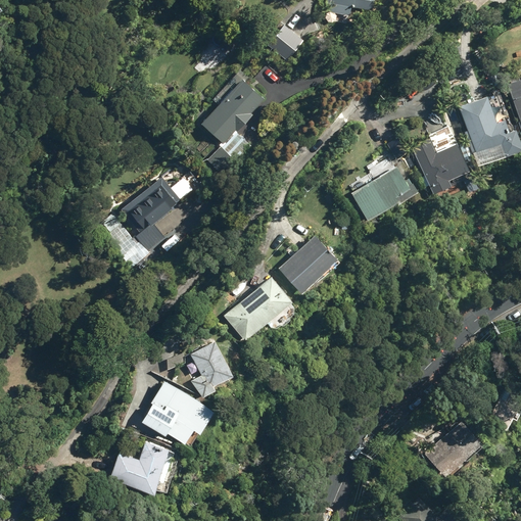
[(327,0),(326,12),(349,16),(351,7),(373,11),(374,0),(327,0)]
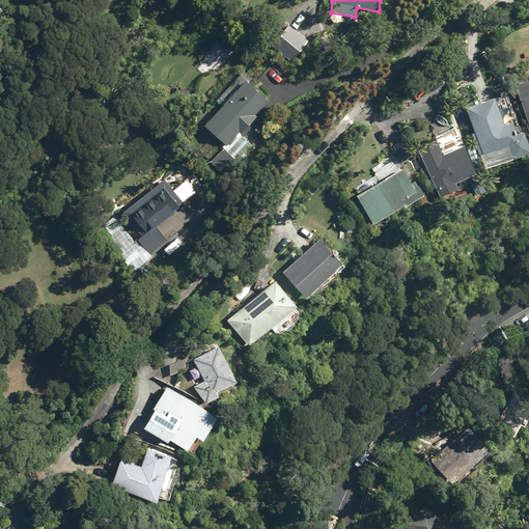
[(272,46),(291,61),(308,42),(288,26),(272,46)]
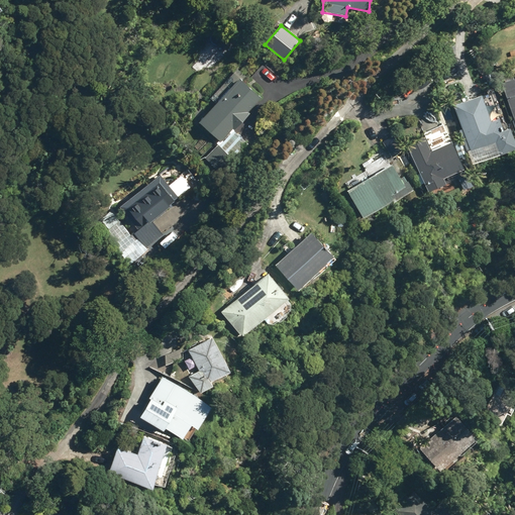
[(205,160),(224,177),(248,149),(231,134),(248,114),(247,113),(261,98),(239,79),(237,81),(231,76),(210,99),(216,104),(199,123),(219,141),(216,144),(217,145),(205,160)]
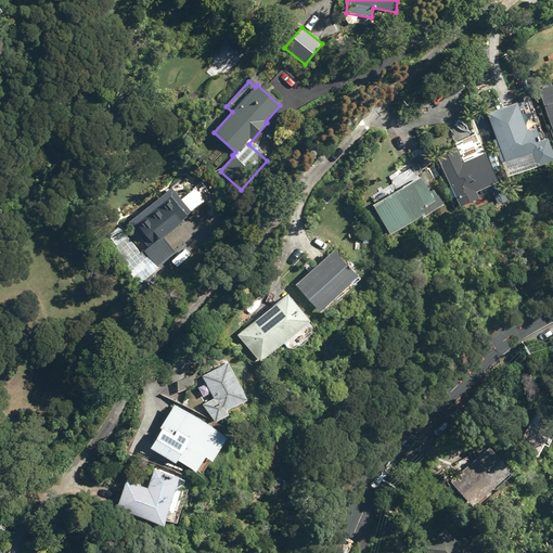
[(552,85),(539,90),(552,131),(552,85)]
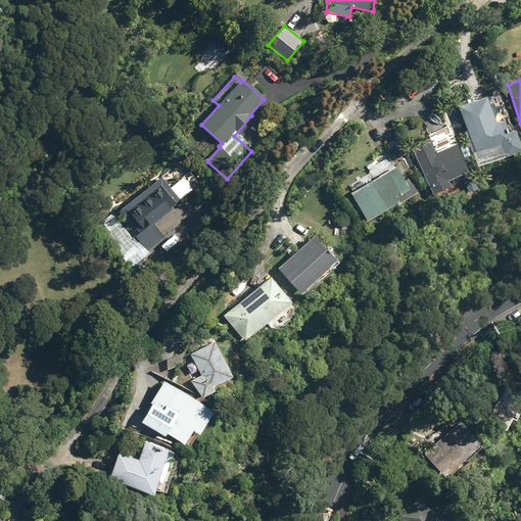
[(502,143),(507,155),(520,150),(520,139),(517,130),(511,133),(506,121),(499,123),(487,96),(460,106),(477,152),(502,143)]
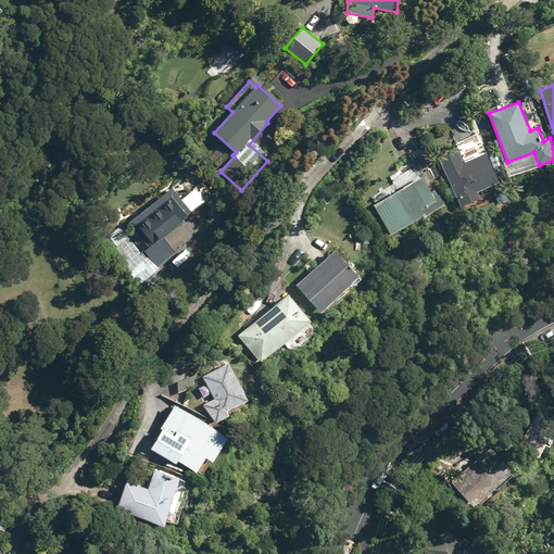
[(423,147),(412,154),(422,172),(433,164),(423,147)]
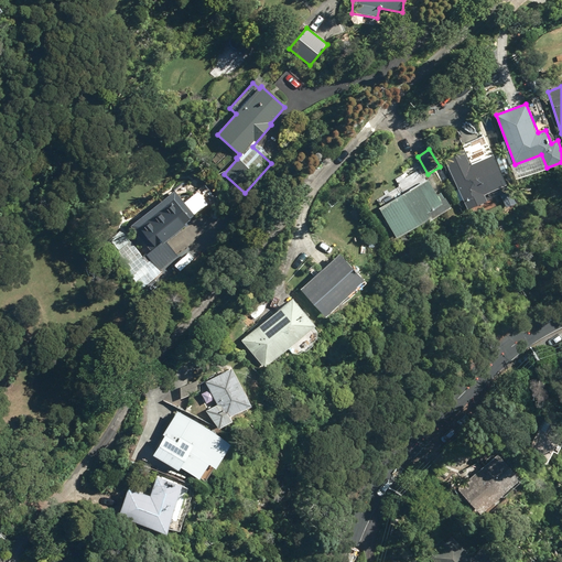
[(463,195),(468,208),(488,200),(485,193),(508,183),(495,154),(471,165),(463,150),(445,158),(457,185),(453,188),(457,198),(463,195)]
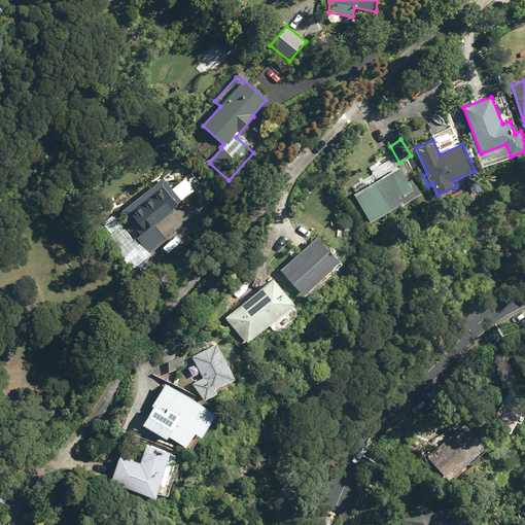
[(354,195),(371,222),(400,205),(401,206),(421,195),(415,184),(414,185),(411,180),(408,182),(398,168),(397,170),(394,165),(380,173),(383,178),(354,195)]
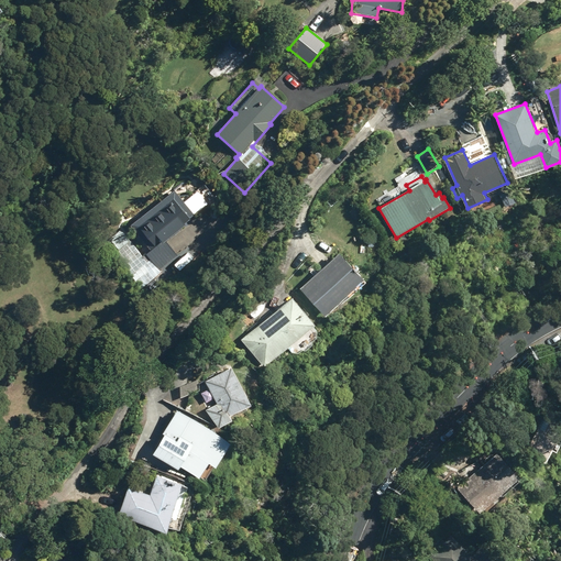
[(151,262),(158,272),(177,256),(164,242),(190,221),(189,220),(194,216),(174,191),(130,227),(150,251),(142,257),(147,264),(151,262)]
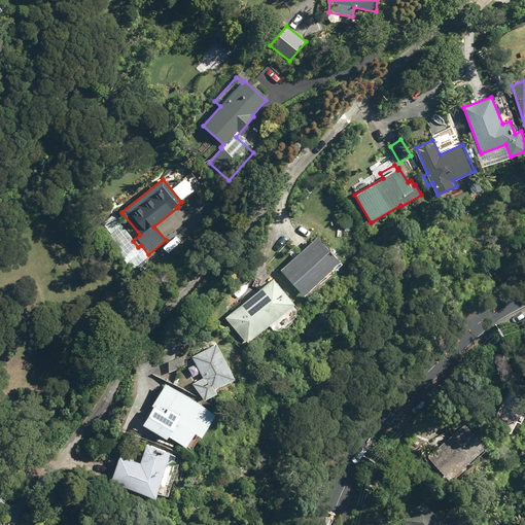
[(282,271),(305,295),(341,263),(318,238),(282,271)]
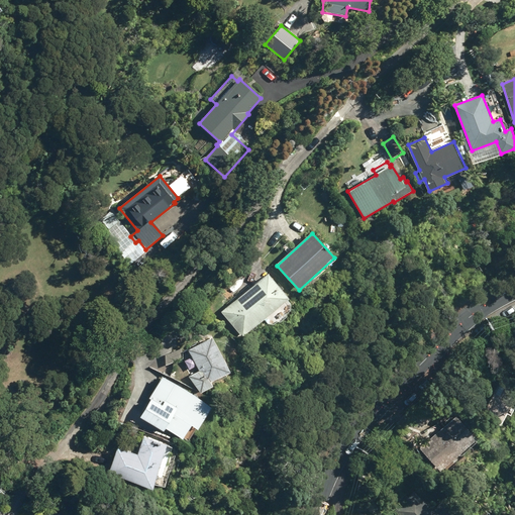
[(220,312),(240,338),(290,299),(270,274),(220,312)]
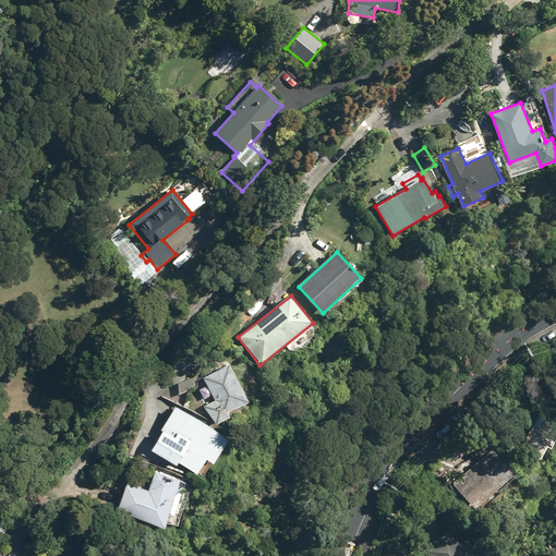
[(202,378),(215,401),(203,408),(216,425),(230,418),(228,413),(251,401),(229,363),(202,378)]
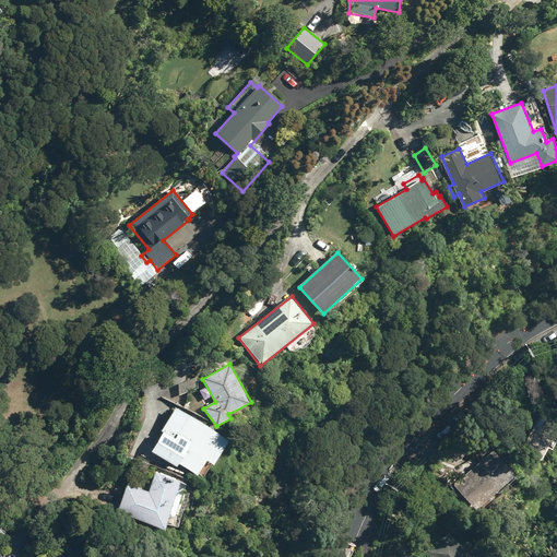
[(211,428),(175,407),(160,433),(166,436),(157,451),(200,476),(210,460),(208,458),(221,435),(210,429),(211,428)]
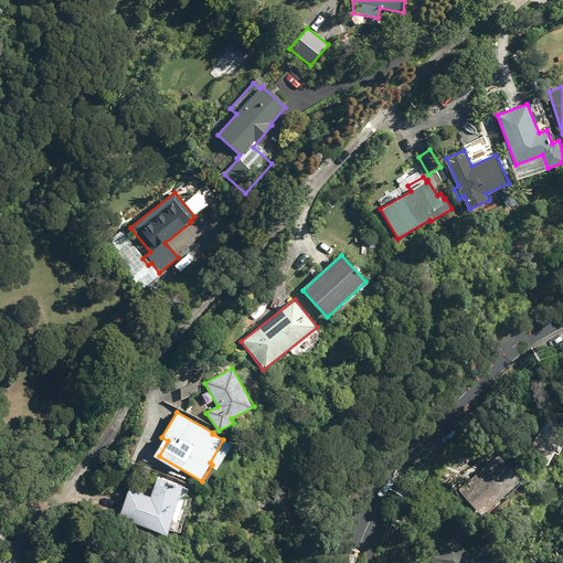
[(534,459),(548,466),(561,439),(548,433),(534,459)]
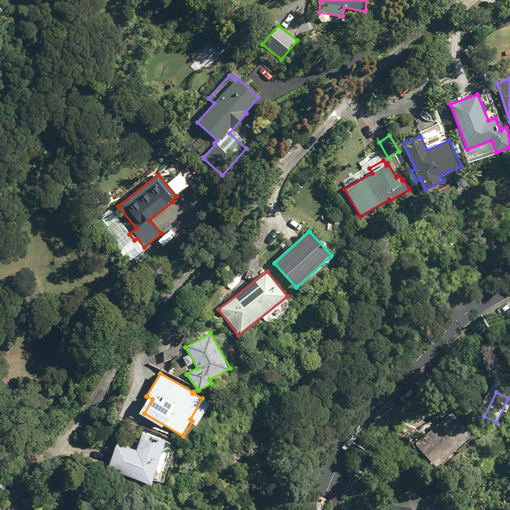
[(418,444),(437,466),(473,434),(454,412),(418,444)]
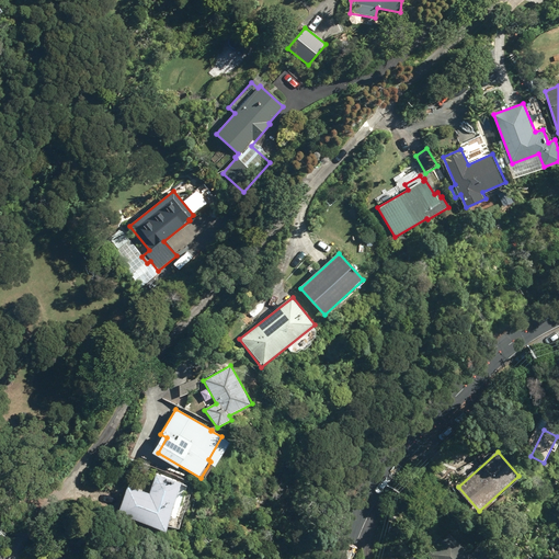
[(117,514),(166,529),(182,483),(156,475),(150,494),(126,487),(117,514)]
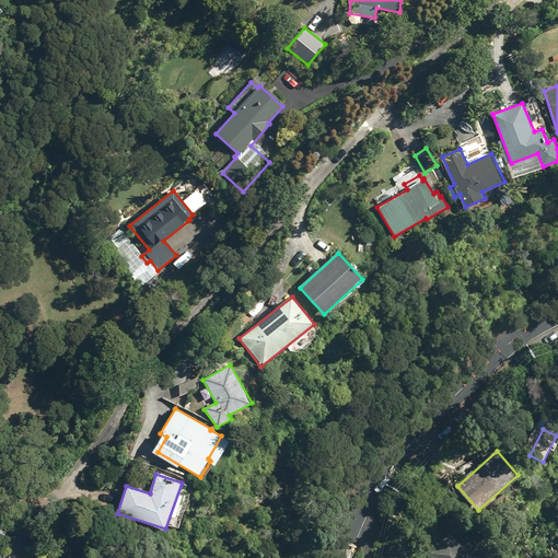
[(428,554),(430,557),(503,557),(502,556),(501,557),(496,557),(481,542),(468,555),(449,534),(428,554)]
